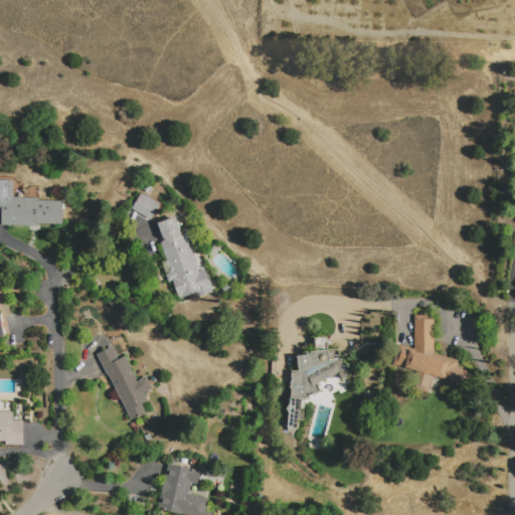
[(0,214),(0,180),(13,181),(13,197),(38,198),(38,201),(62,201),(62,224),(37,223),(37,226),(1,225),(1,215),(0,214)]
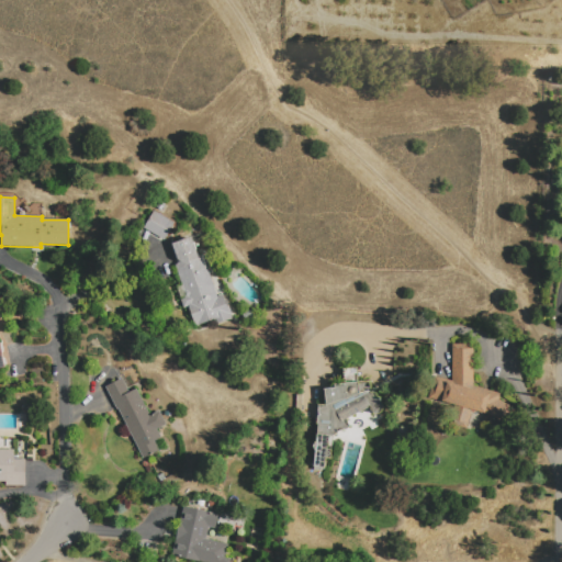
[(165,205),(160,211),(156,209),(160,202),(165,205)]
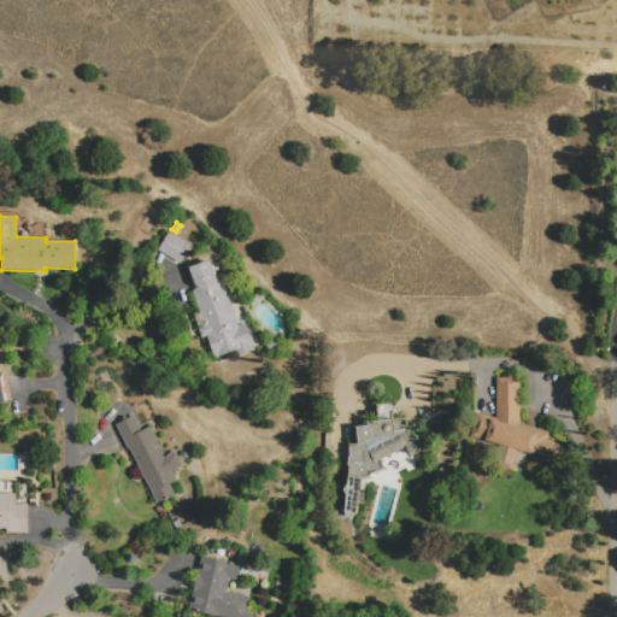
[(180,265),(177,264),(176,265),(157,253),(169,231),(191,245),(180,265)]
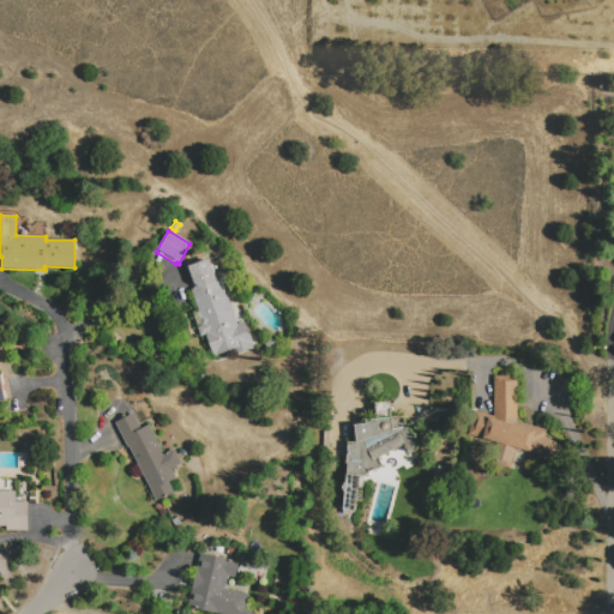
[(188,266),(209,259),(205,251),(215,245),(223,260),(214,265),(220,281),(222,280),(238,325),(244,323),(246,329),(250,327),(254,342),(251,343),(253,348),(235,355),(233,349),(214,356),(206,336),(202,337),(192,312),(198,309),(192,290),(196,289),(188,266)]
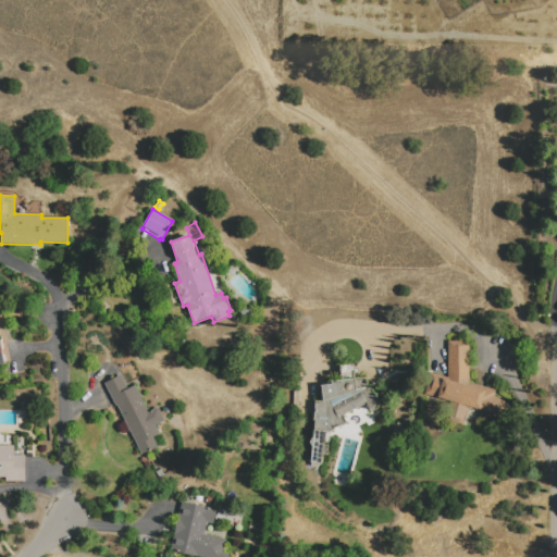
[(240,308),(251,308),(251,318),(240,318),(240,308)]
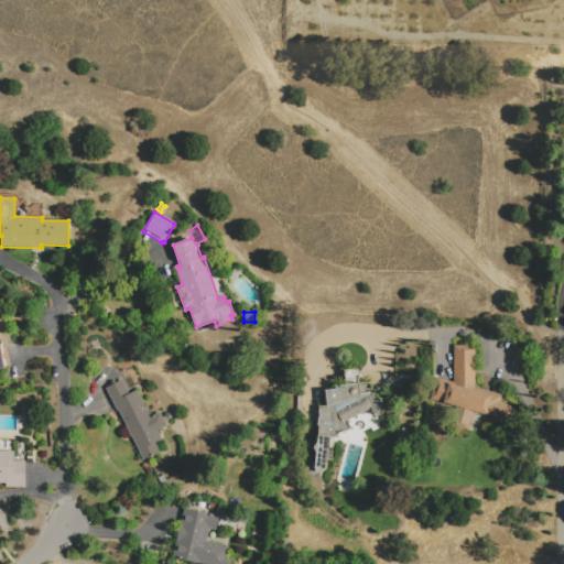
[(429,400),(434,378),(453,382),(454,345),(476,346),(476,388),(502,396),(501,401),(517,411),(506,427),(489,416),(473,412),(468,431),(455,427),(461,409),(441,404),(441,403),(429,400)]
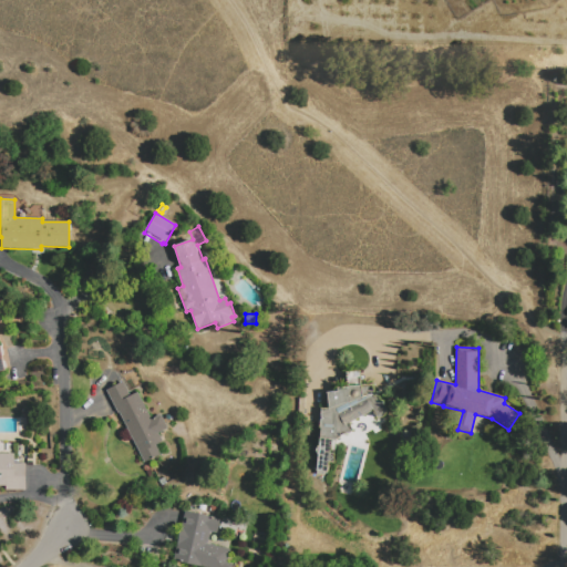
[(332,441),(331,453),(334,453),(334,463),(328,463),(327,473),(323,473),(323,475),(317,474),(319,455),(317,455),(317,453),(316,453),(316,449),(318,449),(318,446),(319,446),(321,429),(319,429),(320,409),(329,409),(327,393),(338,392),(338,389),(347,388),(346,372),(360,370),(361,385),(373,384),(374,397),(378,394),(388,411),(387,413),(384,416),(381,418),(378,418),(375,416),(372,411),(350,422),(354,429),(352,431),(350,433),(348,433),(344,433),(332,441)]
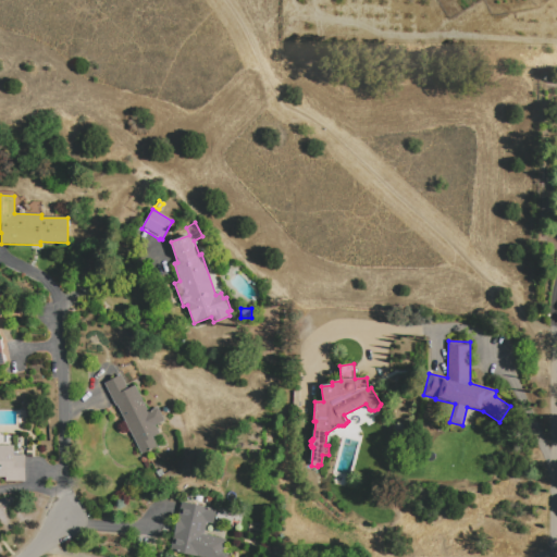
[(141,456),(118,406),(115,407),(104,383),(122,375),(128,388),(136,385),(148,411),(159,407),(165,421),(156,425),(160,435),(153,438),(158,447),(141,456)]
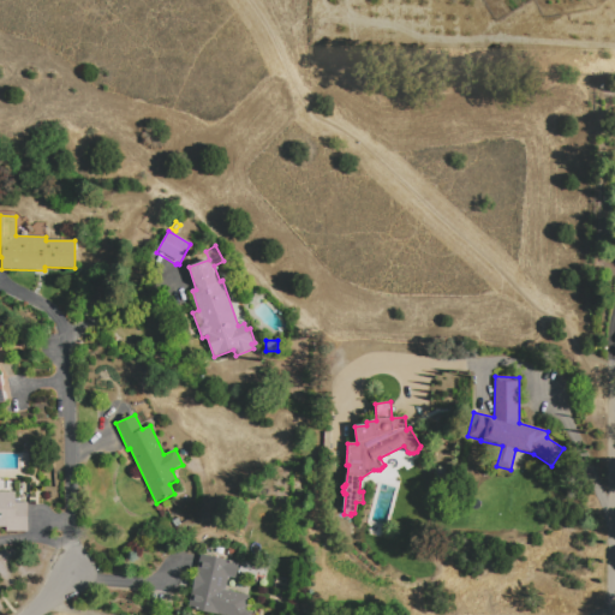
[(0,491),(16,491),(16,499),(19,499),(19,483),(29,483),(29,503),(28,503),(28,532),(6,532),(6,527),(0,527),(0,491)]
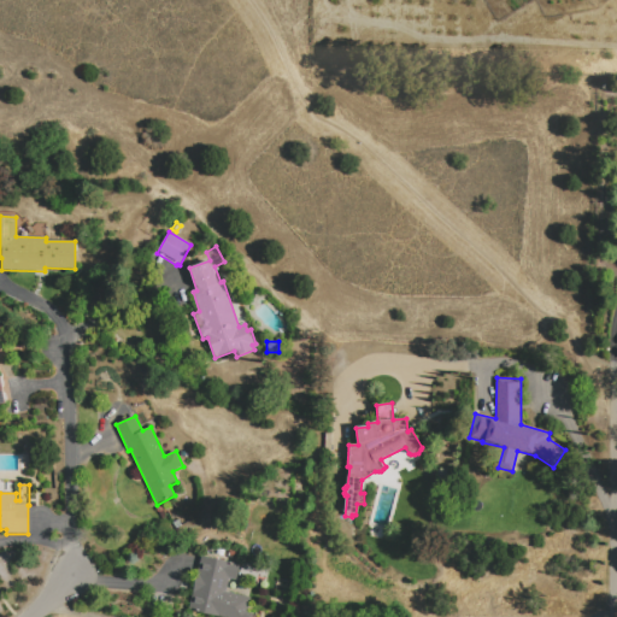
[(229,551),(238,552),(235,560),(228,558),(229,551)]
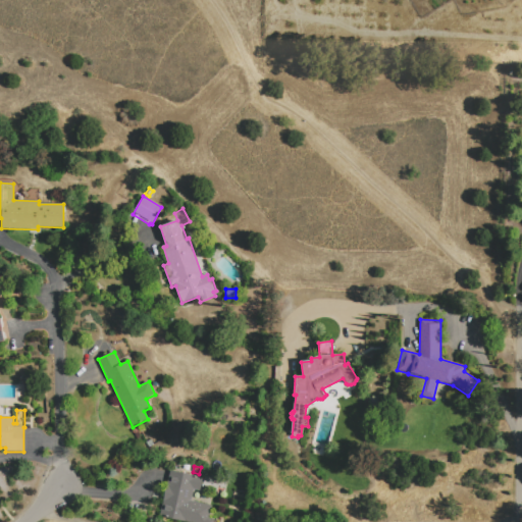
[(170,470),(203,478),(200,491),(193,490),(191,501),(213,507),(210,520),(215,521),(176,521),(159,518),(170,470)]
